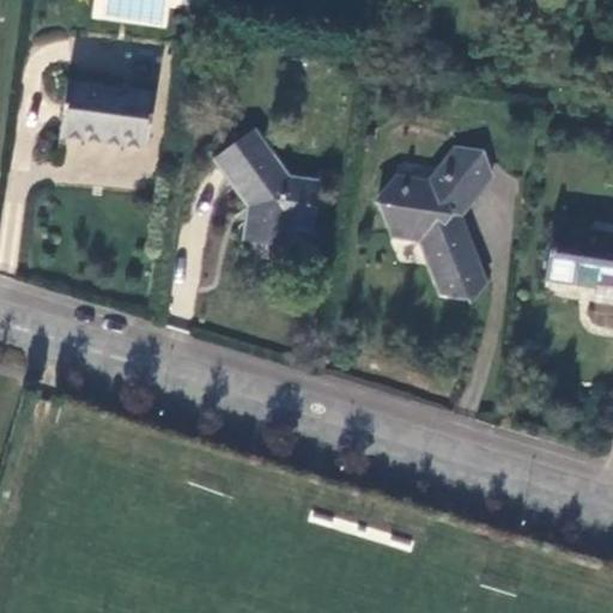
[(59,138),(144,151),(152,92),(66,80),(61,117),(59,138)]
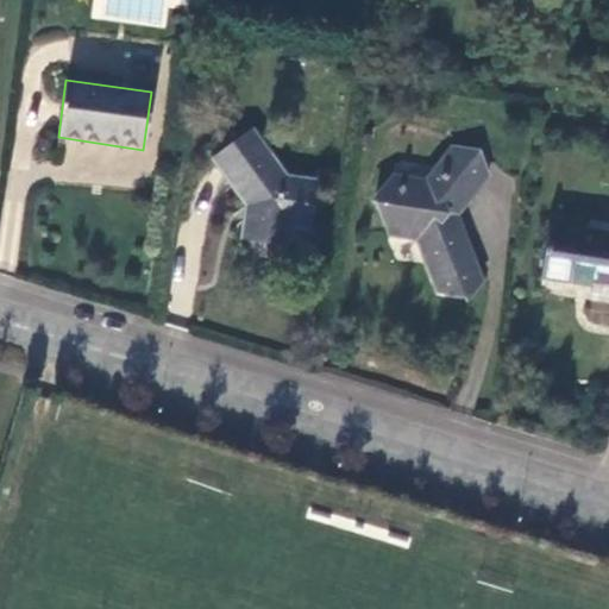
[(286,175),(253,130),(213,158),(219,167),(245,205),(253,214),(249,239),(290,246),(293,227),(307,230),(315,180),(286,175)]
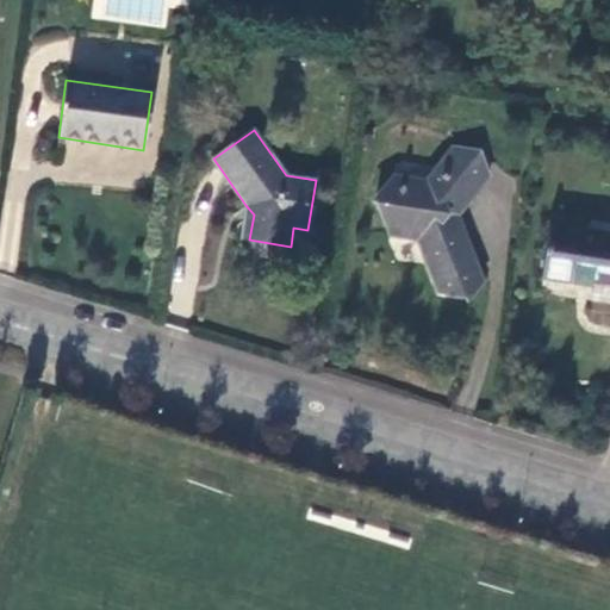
[(486,178),(478,151),(450,148),(425,180),(392,175),(378,203),(385,224),(396,226),(400,238),(416,240),(437,292),(464,296),(481,281),(458,215),(486,178)]
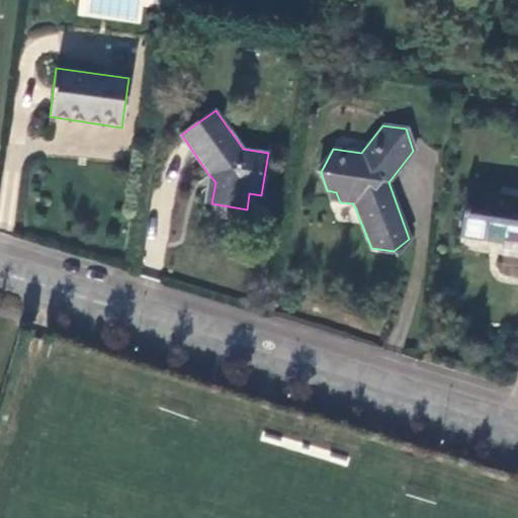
[(208,174),(204,202),(211,203),(216,182),(208,174)]
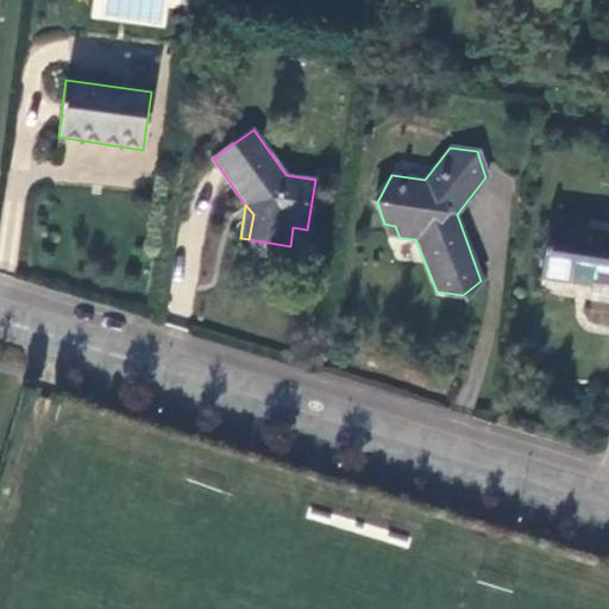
[(608,288),(608,233),(550,224),(541,278),(584,284),(608,288)]
